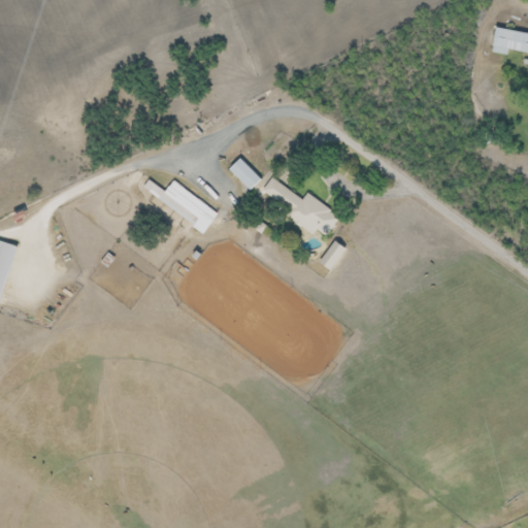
[(527,55),(527,22),(497,18),(492,51),(527,55)]
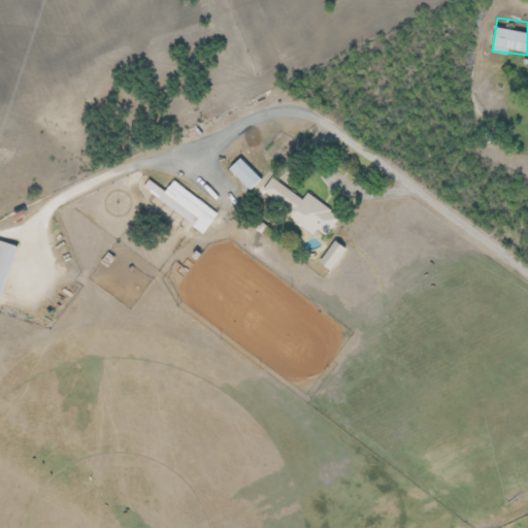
[(249,192),(260,180),(239,159),(228,170),(249,192)]
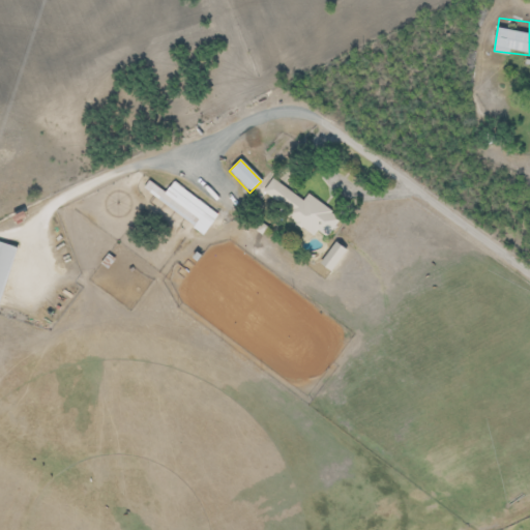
[(308,195),(303,201),(271,178),(258,196),(314,236),(317,232),(326,238),(341,218),(308,195)]
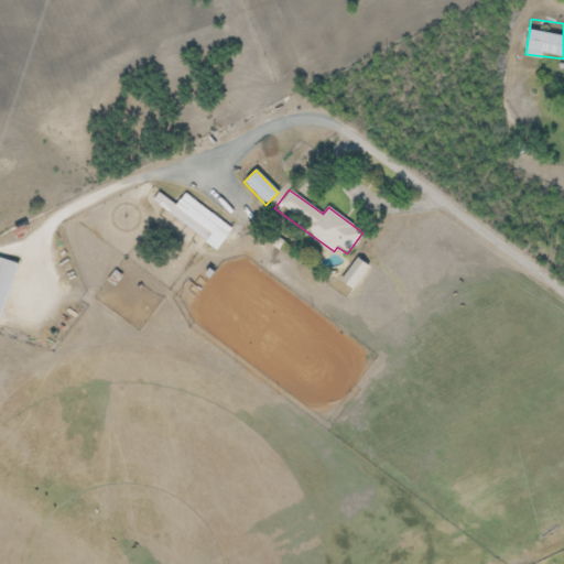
[(183,195),(176,206),(159,195),(154,202),(221,245),(232,227),(183,195)]
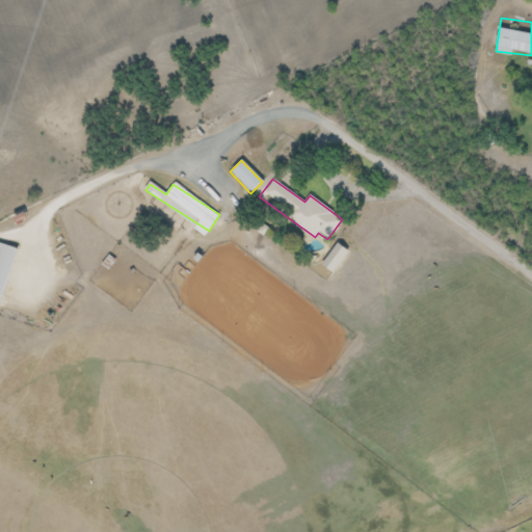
[(0,304),(17,248),(0,243),(0,304)]
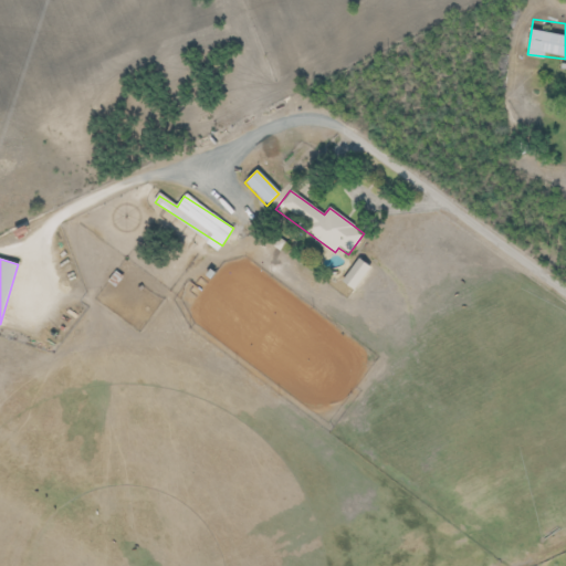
All buildings are outlined.
